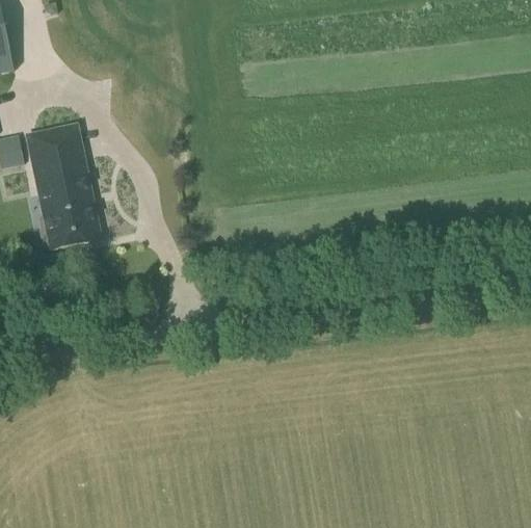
[(52,2),(43,4),(45,11),(49,14),(55,11),(52,2)]
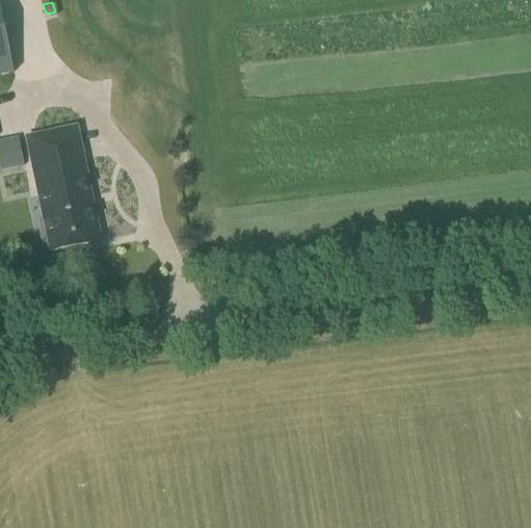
[(0,72),(9,71),(0,22),(0,72)]
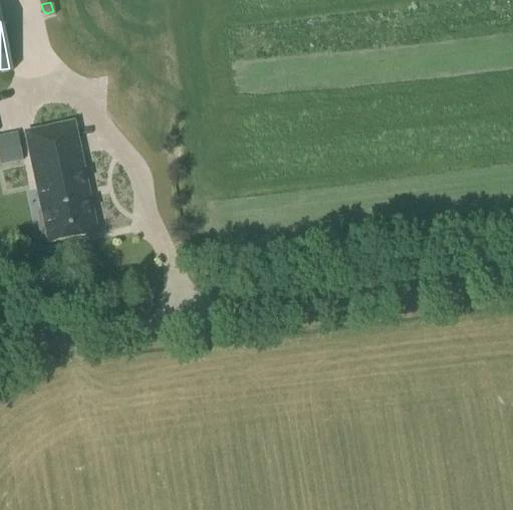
[(95,230),(71,120),(24,130),(47,240),(95,230)]
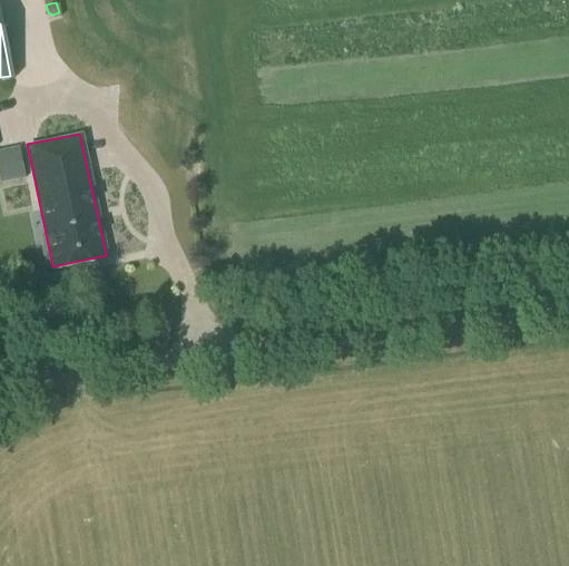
[(21,143),(0,144),(0,177),(22,177),(21,143)]
